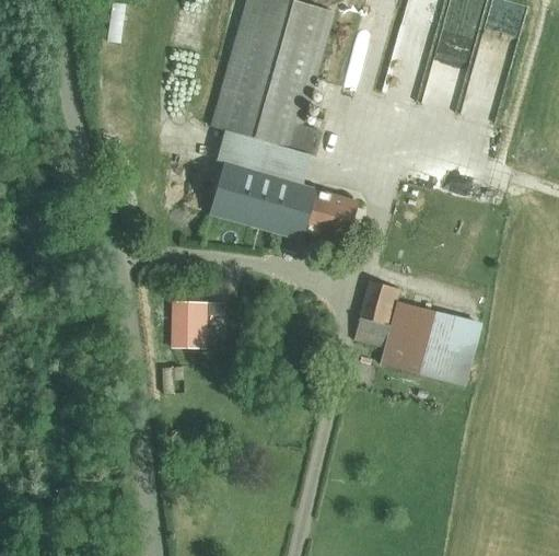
[(125,37),(128,0),(114,0),(111,37),(125,37)]
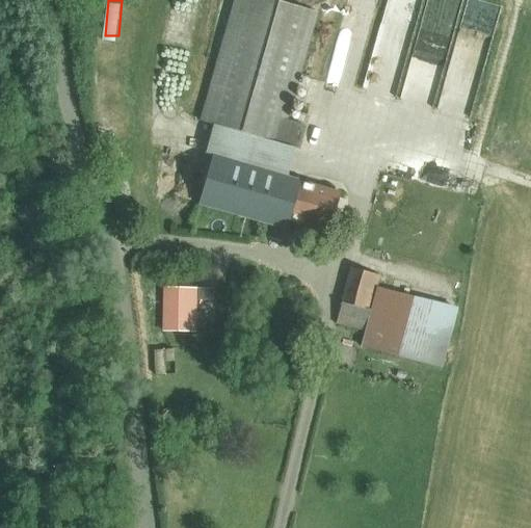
[(288,175),(296,146),(297,146),(304,122),(287,116),(318,9),(284,0),(234,0),(201,119),(213,122),(205,152),(213,153),(198,202),(272,222),(269,234),(284,239),(289,218),(329,230),(341,190),(288,175)]
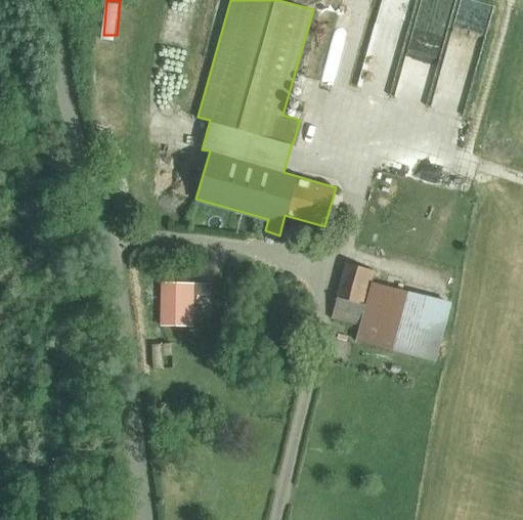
[(371,29),(372,0),(342,0),(341,28),(371,29)]
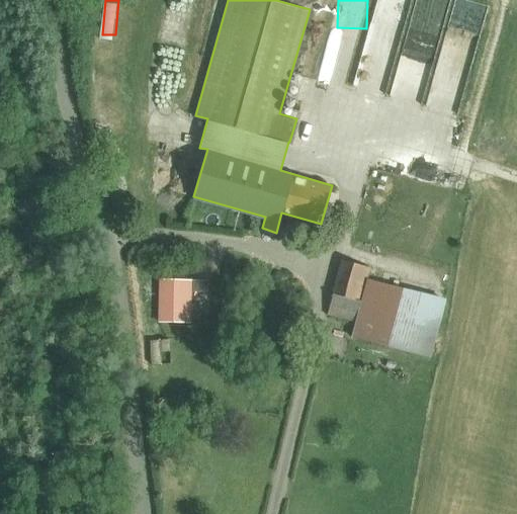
[(357,87),(390,93),(402,28),(370,22),(357,87)]
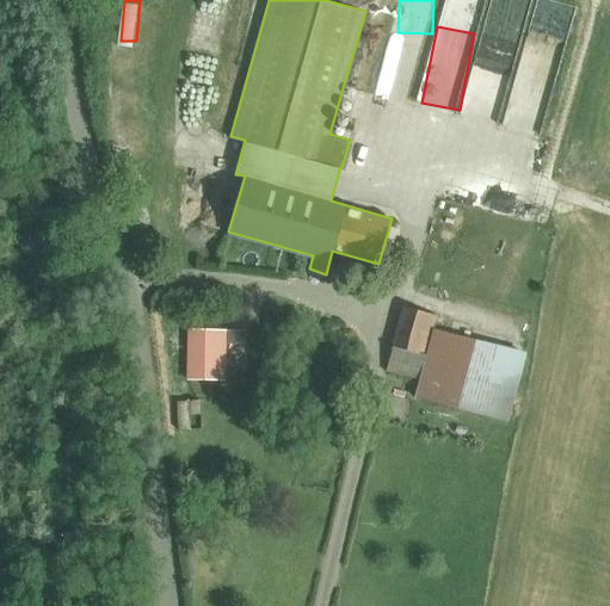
[(103,37),(102,50),(112,50),(112,38),(103,37)]
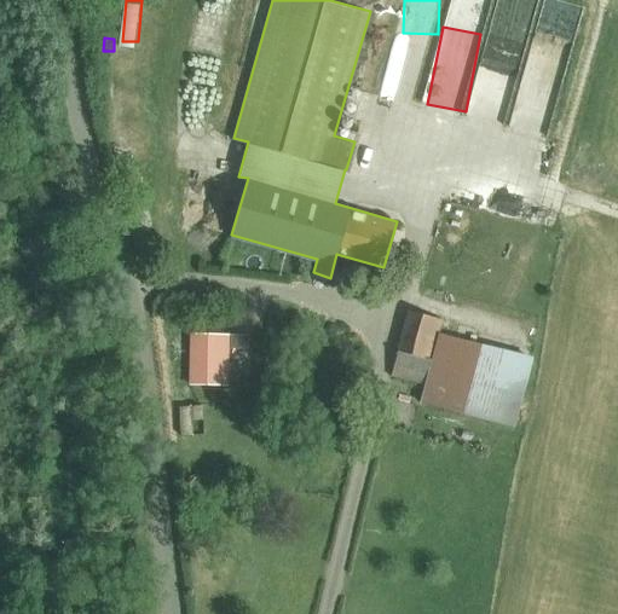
[(533,355),(438,331),(443,317),(409,308),(391,374),(425,382),(421,401),(515,427),(533,355)]
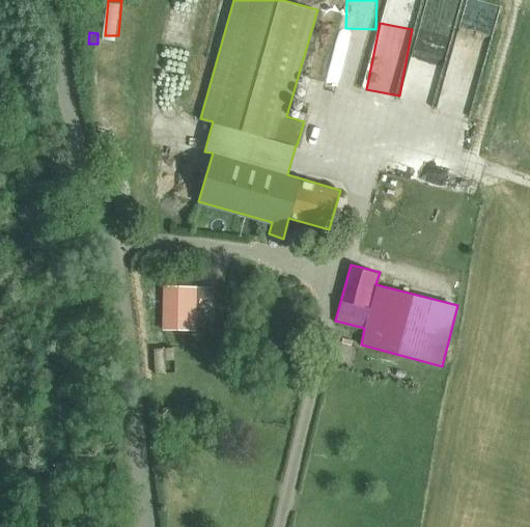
[(164,284),(163,328),(196,329),(197,285),(164,284)]
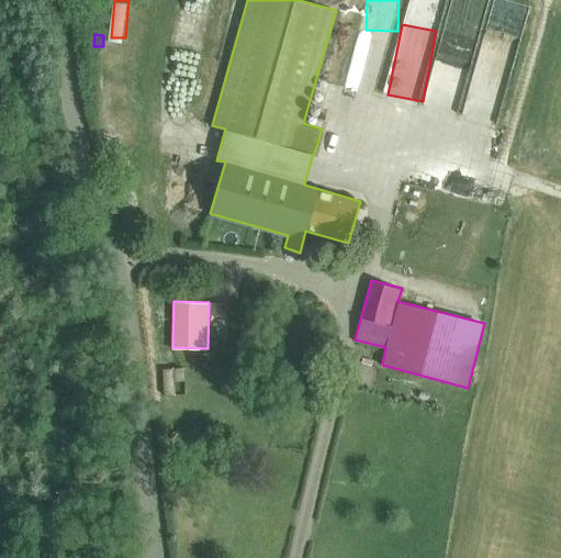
[(183,365),(164,367),(166,393),(186,392),(183,365)]
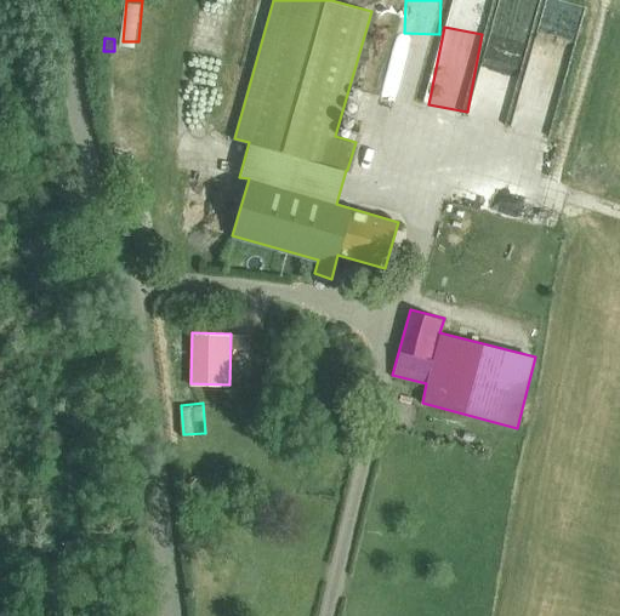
All buildings are outlined.
